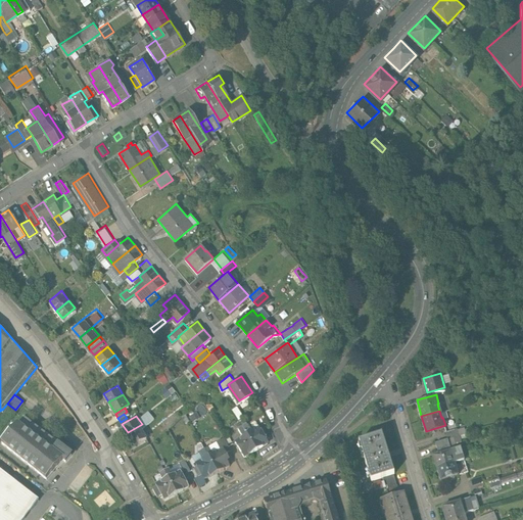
[(65,448),(24,417),(1,440),(46,477),(63,458),(65,460),(72,453),(69,452),(70,450),(67,446),(65,448)]
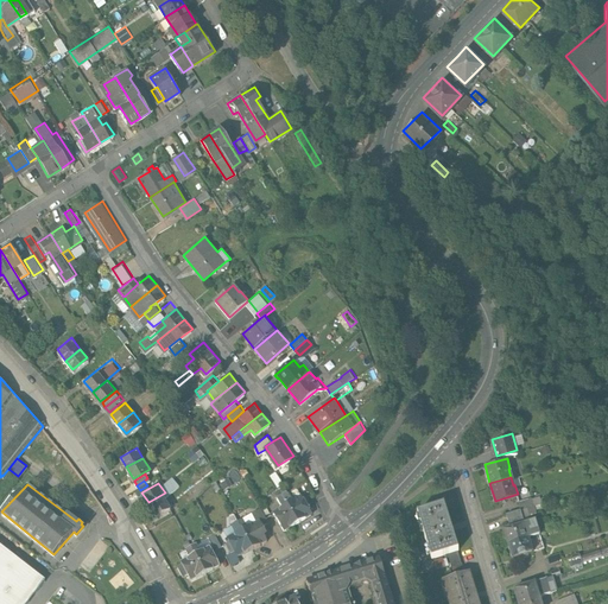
[(302,494),(292,498),(287,490),(282,494),(298,521),(305,516),(312,512),(309,507),(312,504),(306,495),(303,497),(302,494)]
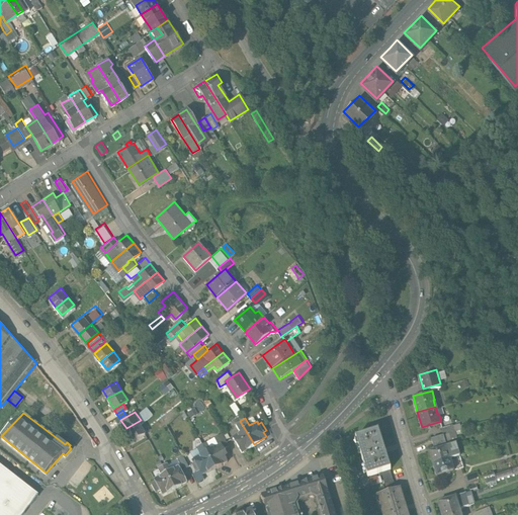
[(141,420),(126,428),(132,438),(146,430),(141,420)]
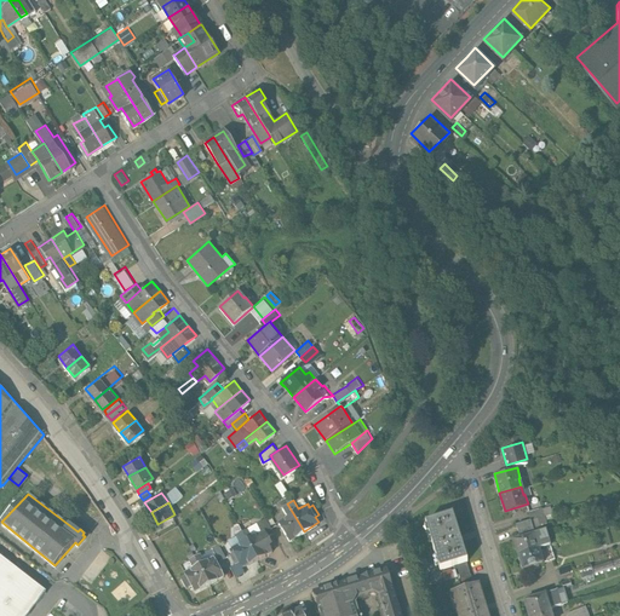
[(304,531),(287,504),(282,506),(288,514),(280,520),(291,539),(297,535),(304,531)]
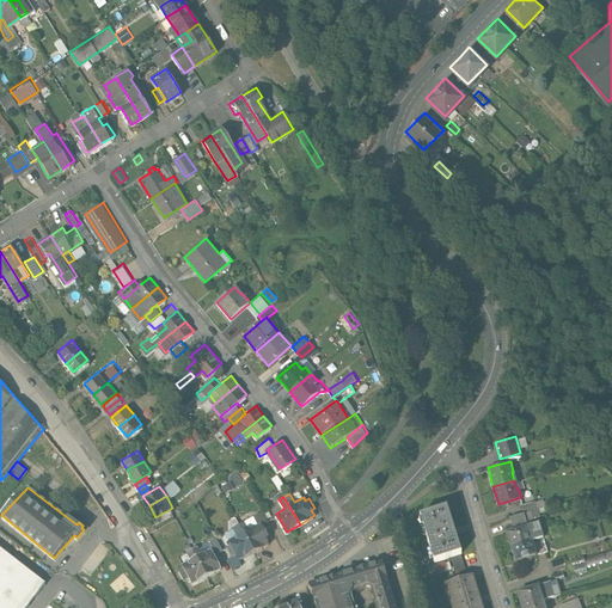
[(536,498),(521,502),(525,511),(538,507),(536,498)]
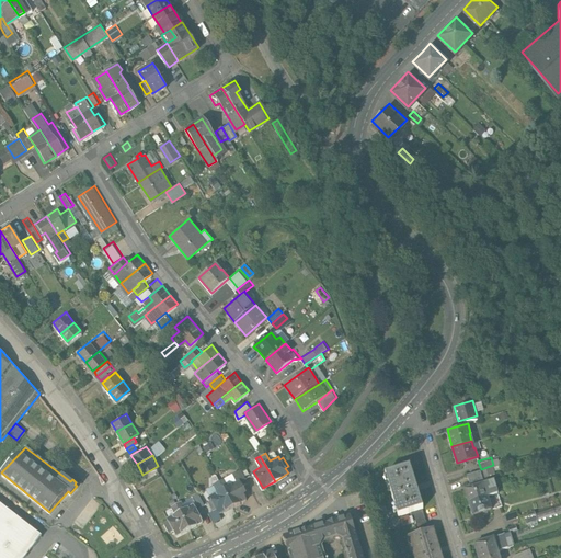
[(409,463),(385,470),(398,512),(410,509),(421,505),(422,505),(409,463)]
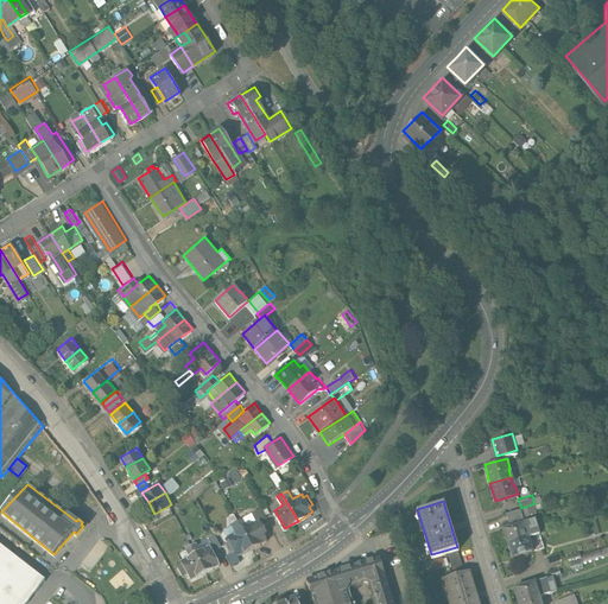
[(397,506),(391,512),(394,516),(401,512),(397,506)]
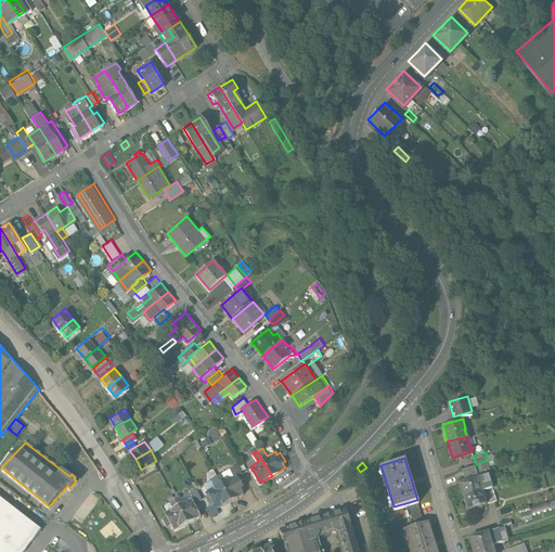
[(475,464),(462,467),(464,475),(477,472),(475,464)]
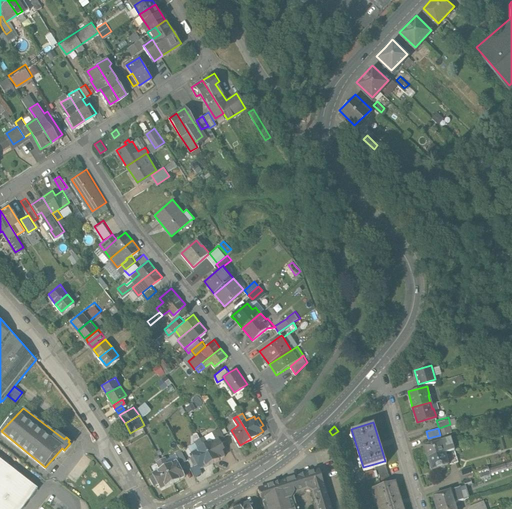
[(219,437),(209,442),(205,435),(201,438),(213,461),(220,457),(219,456),(225,454),(222,448),(224,447),(219,437)]
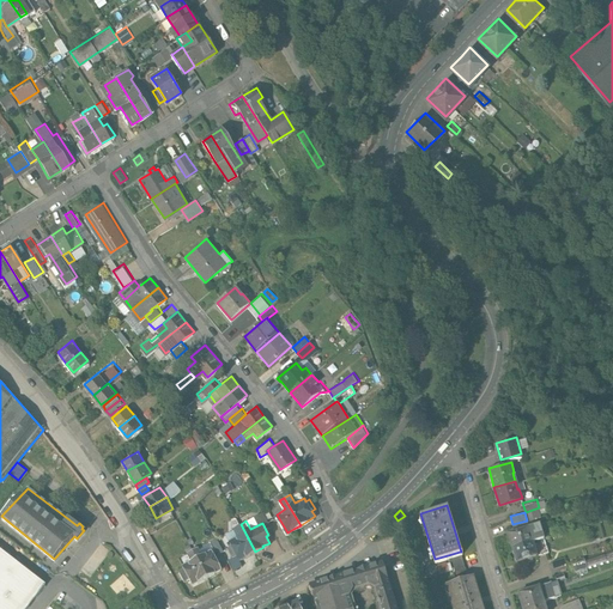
[(540,522),(507,531),(511,547),(545,536),(540,522)]
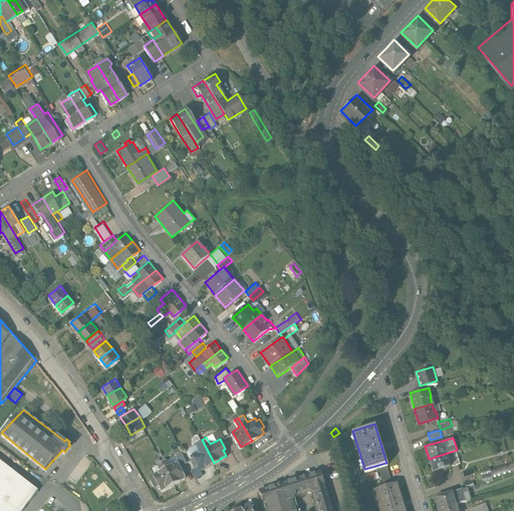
[(214,463),(202,440),(198,442),(202,449),(193,453),(195,456),(191,458),(195,465),(199,463),(201,468),(207,465),(207,466),(214,463)]
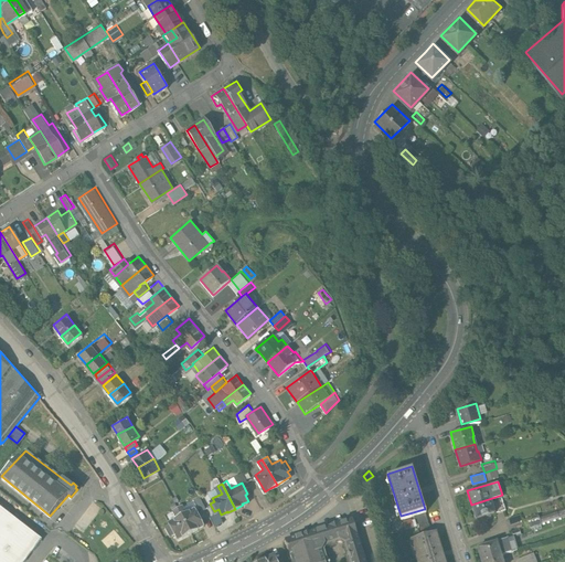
[(205,507),(199,494),(193,496),(198,505),(199,505),(201,509),(205,507)]
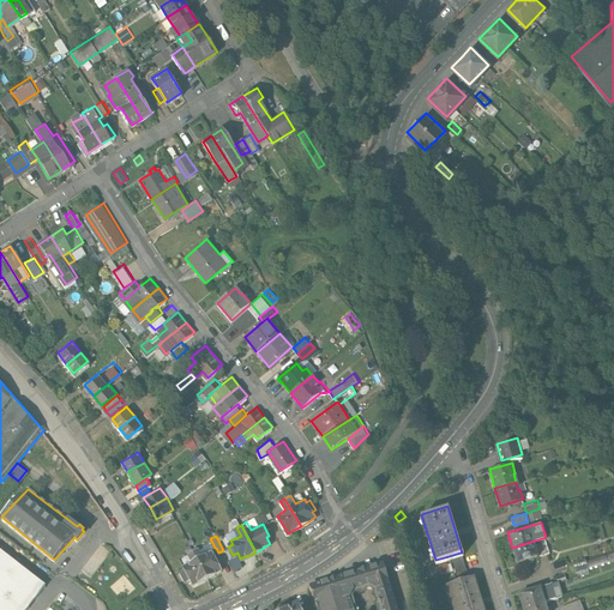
[(546,537),(512,548),(516,561),(549,550),(546,537)]
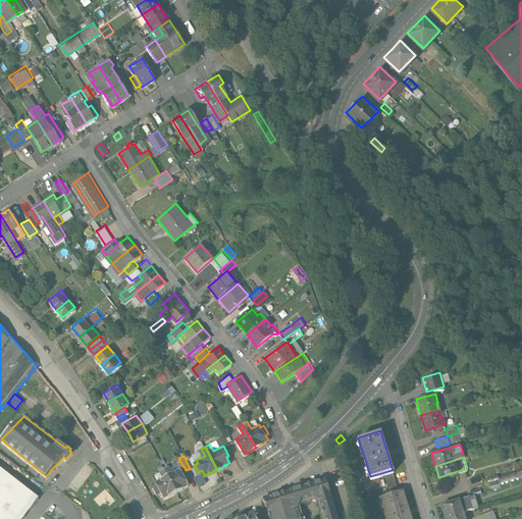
[(183,466),(172,471),(168,464),(164,467),(175,490),(184,486),(184,485),(189,482),(188,479),(190,478),(186,470),(184,466),(183,466)]
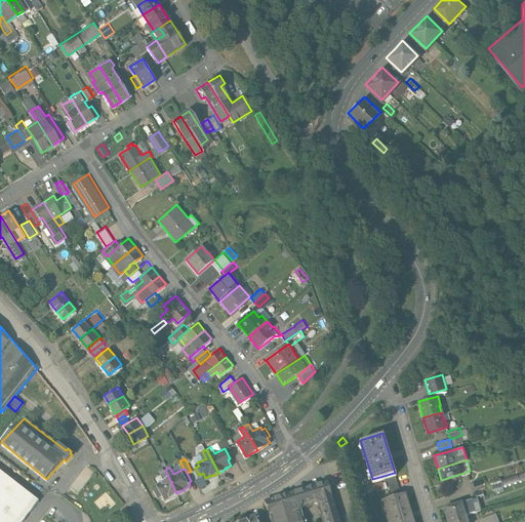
[(21,521),(39,499),(0,470),(0,521),(21,521)]
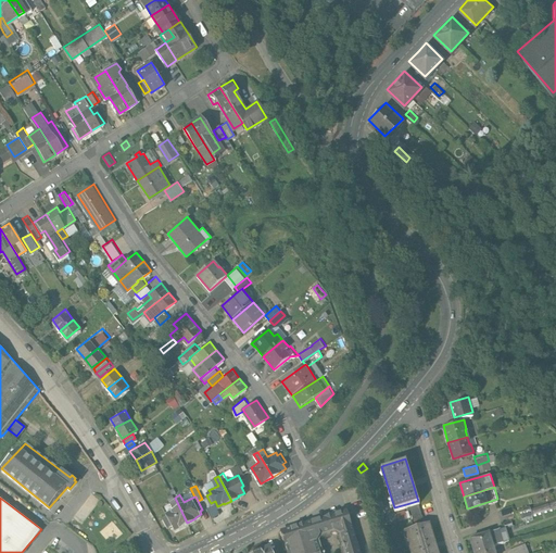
[(187,523),(175,498),(171,500),(174,507),(166,512),(166,513),(162,516),(166,524),(171,522),(175,528),(180,525),(181,526),(187,523)]
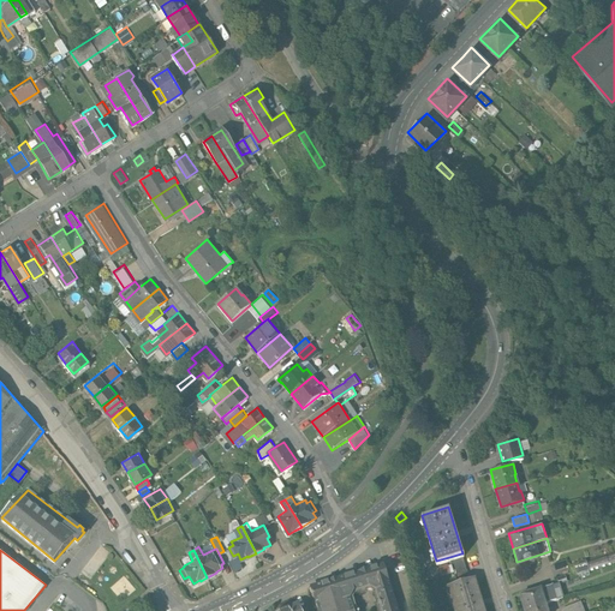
[(461,553),(449,557),(453,569),(466,565),(461,553)]
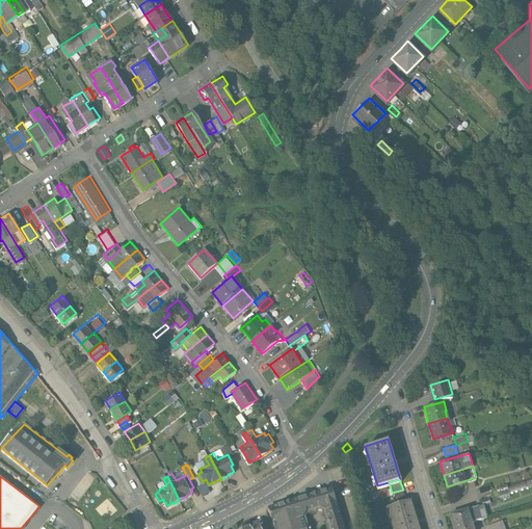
[(507,482),(496,485),(498,493),(509,490),(507,482)]
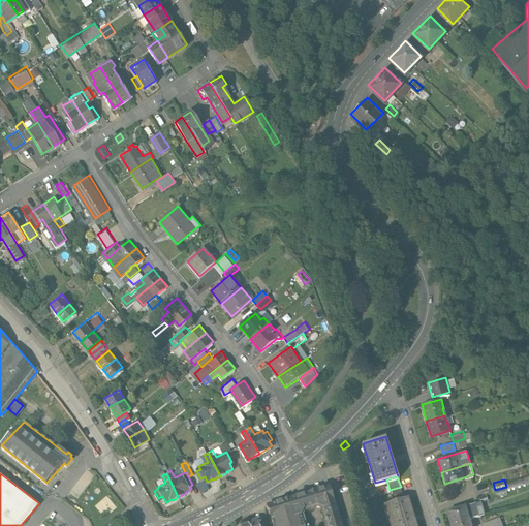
[(342,525),(330,485),(318,489),(322,502),(329,525),(342,525)]
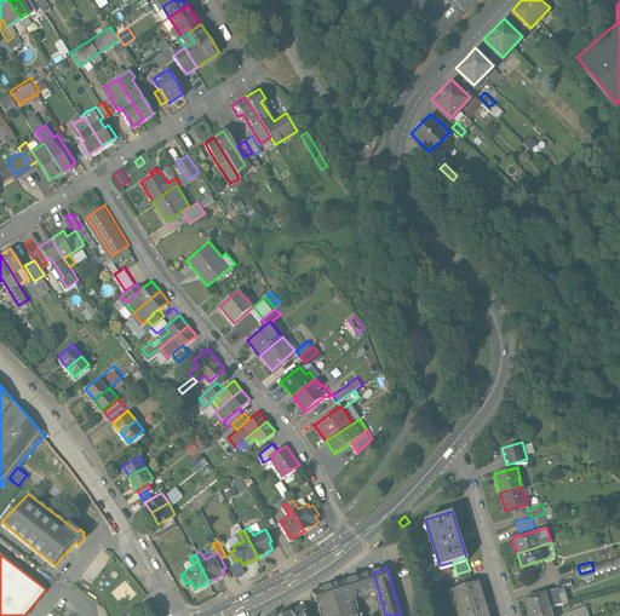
[(470,570),(457,574),(461,586),(474,582),(470,570)]
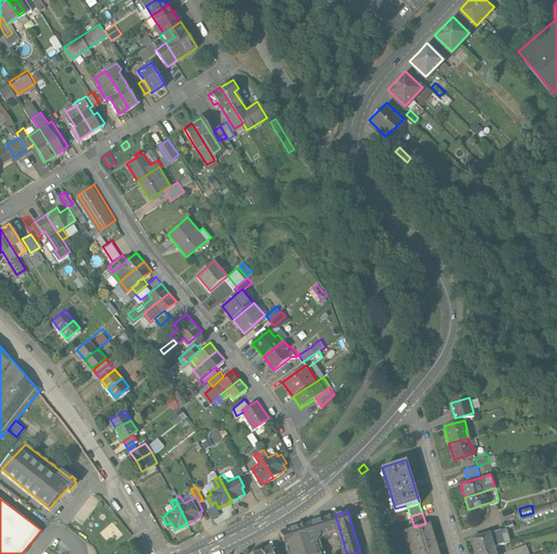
[(335,515),(281,530),(288,553),(321,553),(316,536),(339,529),(335,515)]
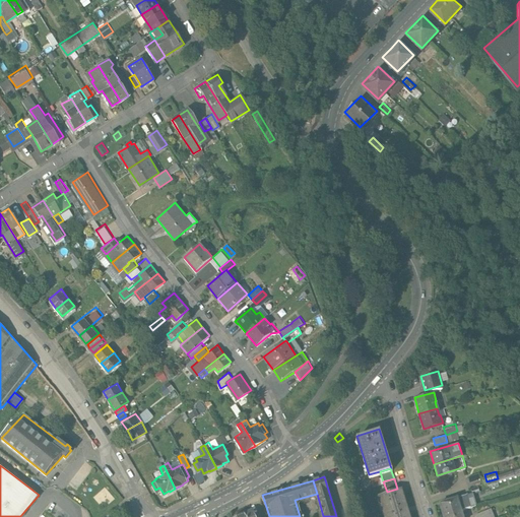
[(387,492),(379,495),(385,516),(409,516),(401,488),(397,489),(387,492)]
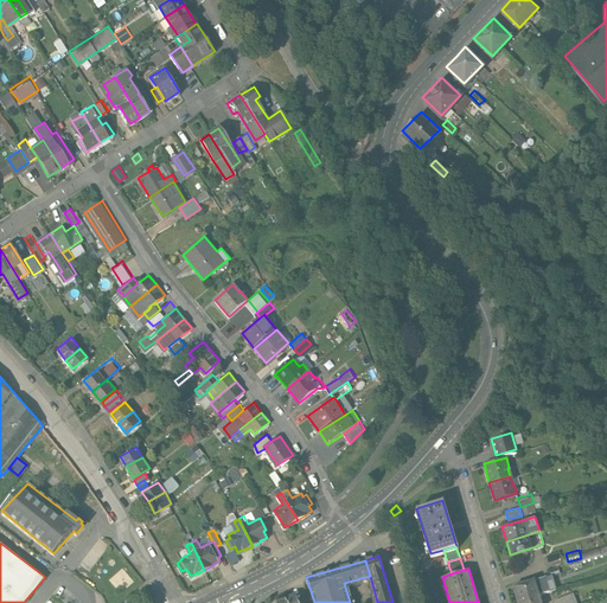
[(544,576),(534,579),(538,592),(549,589),(544,576)]
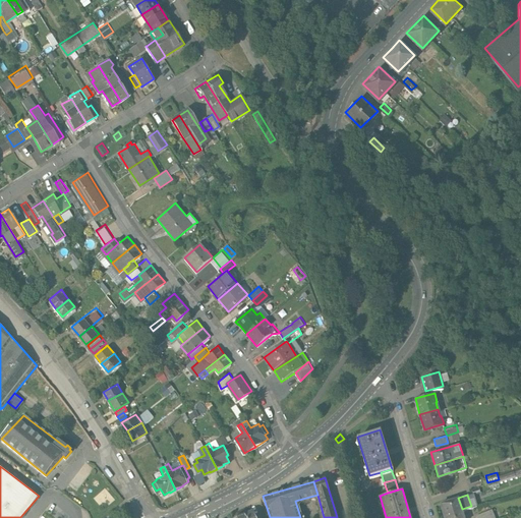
[(458,498),(441,503),(445,515),(462,509),(458,498)]
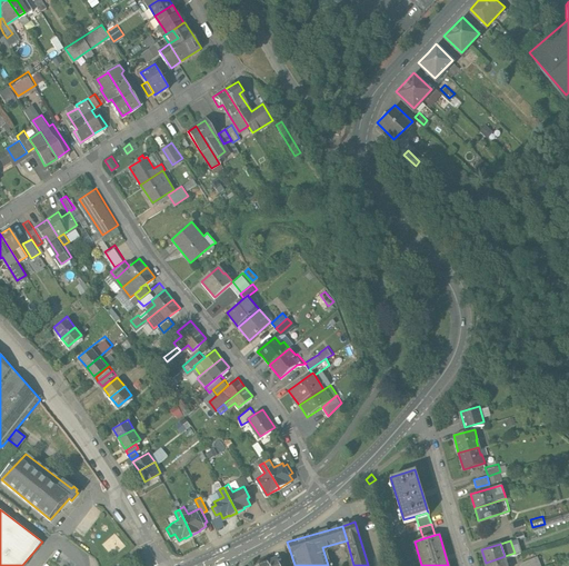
[(541,565),(537,554),(520,560),(521,565),(541,565)]
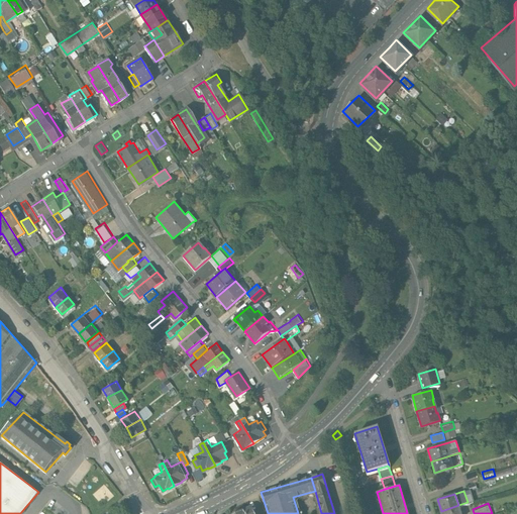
[(254,513),(250,505),(241,510),(239,510),(236,511),(235,513),(254,513)]
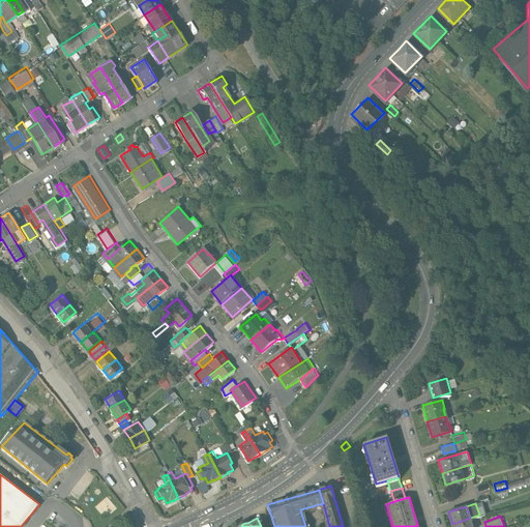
[(472,526),(470,518),(452,524),(452,526),(472,526)]
